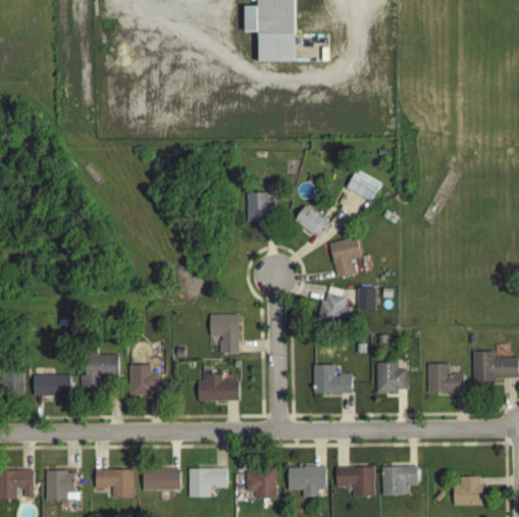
[(259,0),(260,6),(246,6),(247,32),(260,32),(260,61),(297,61),(296,0),(259,0)]
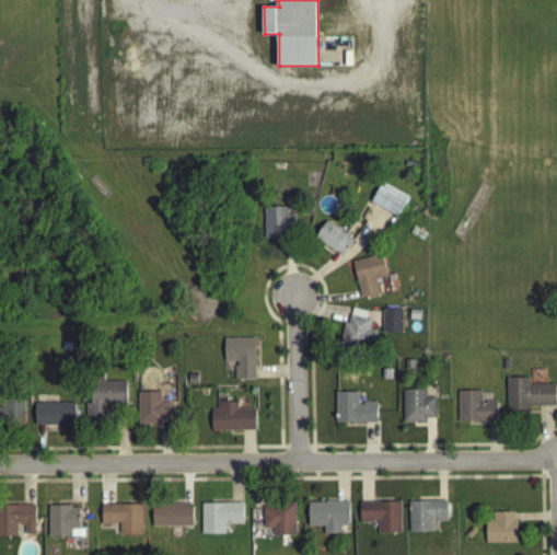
[(373,201),(384,182),(412,198),(399,218),(396,216),(385,209),(373,201)]
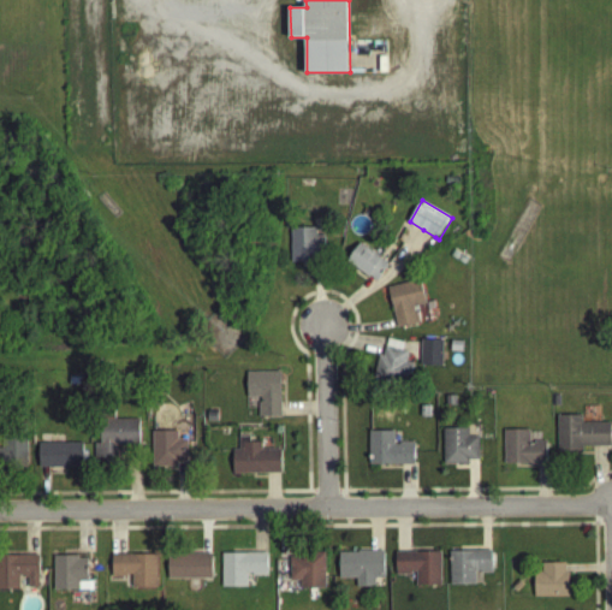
[(292,236),(292,227),(319,226),(319,235),(327,235),(327,260),(319,261),(292,261),(292,236)]
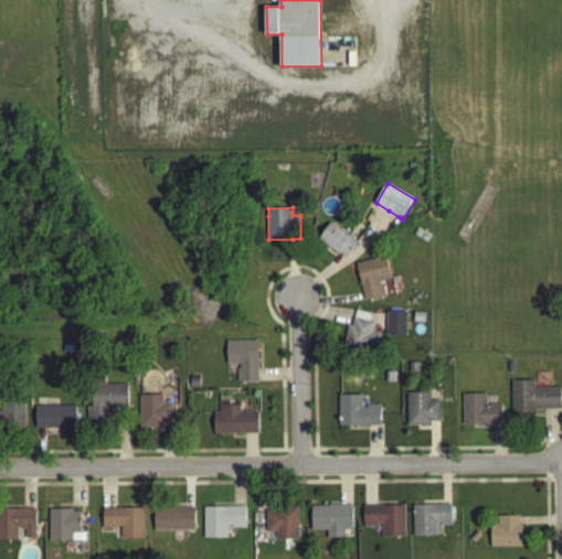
[(340,250),(339,253),(320,238),(331,222),(343,230),(349,224),(354,228),(351,234),(360,240),(348,256),(340,250)]
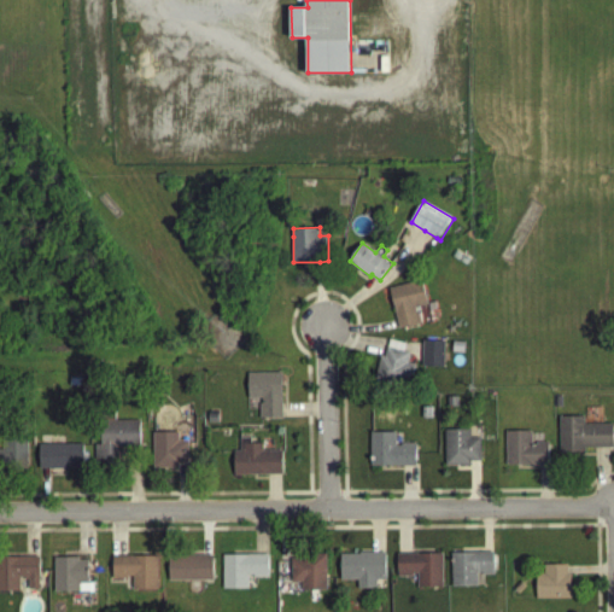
[(401,328),(399,322),(391,287),(424,280),(428,304),(419,307),(424,324),(401,328)]
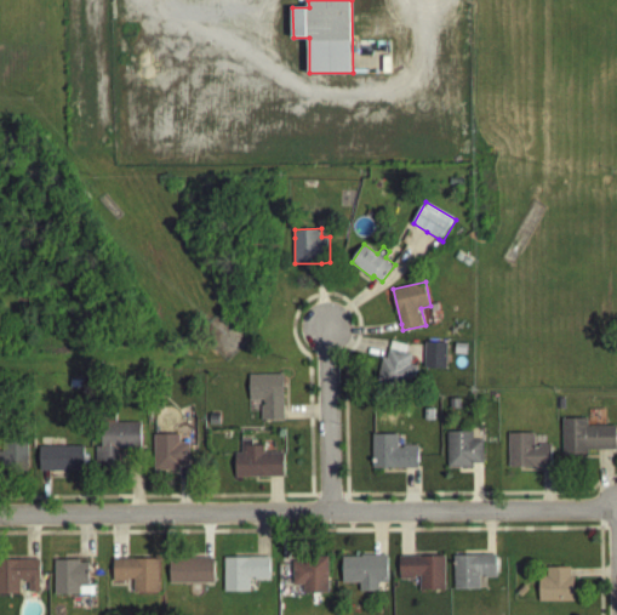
[(229,360),(255,335),(227,306),(200,332),(229,360)]
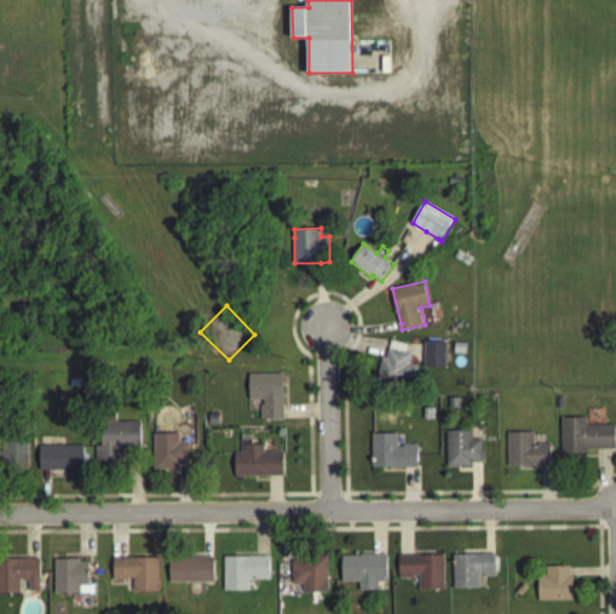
[(390,348),(392,339),(401,342),(409,344),(406,353),(390,348)]
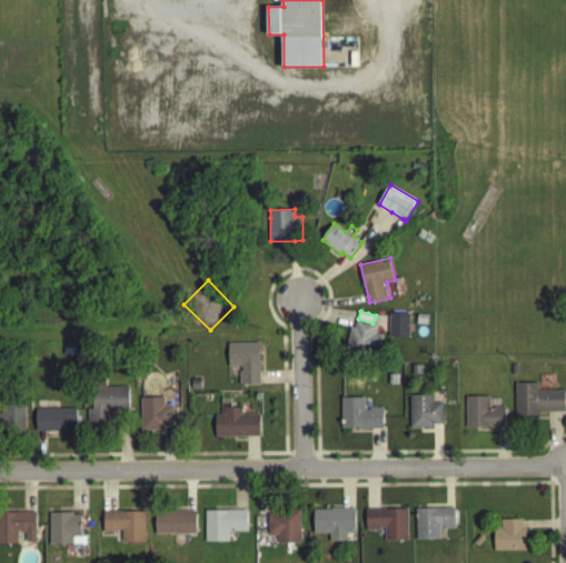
[(391,338),(391,337),(391,321),(391,313),(401,313),(410,313),(410,338),(391,338)]
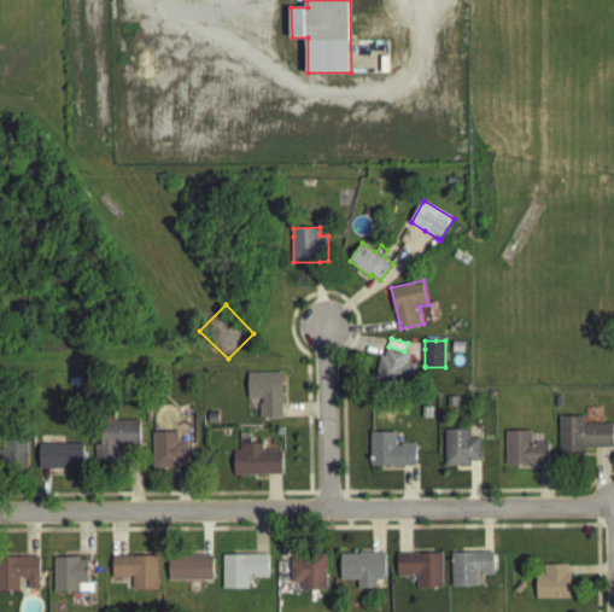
[(454,341),(466,341),(466,351),(454,351),(454,341)]
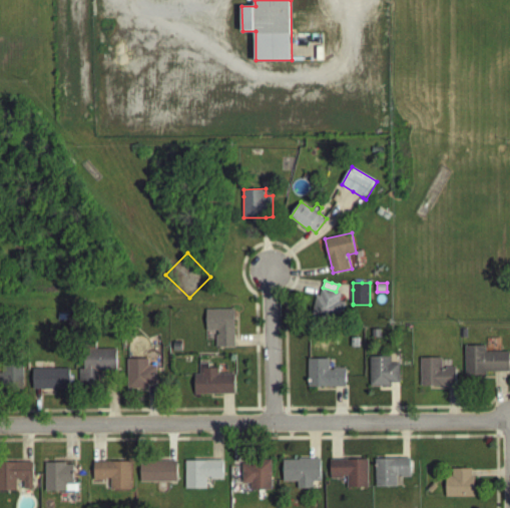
[(321,296),(323,288),(336,292),(342,293),(340,301),(347,302),(346,304),(342,319),(313,312),(318,295),(321,296)]
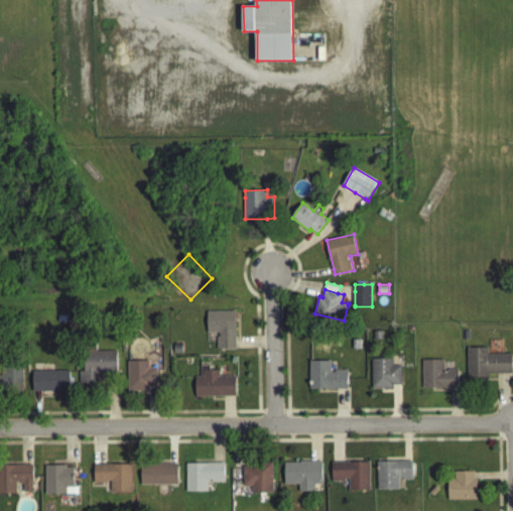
[(218,336),(221,336),(221,332),(209,333),(209,311),(236,310),(237,342),(237,349),(219,349),(218,349),(218,336)]
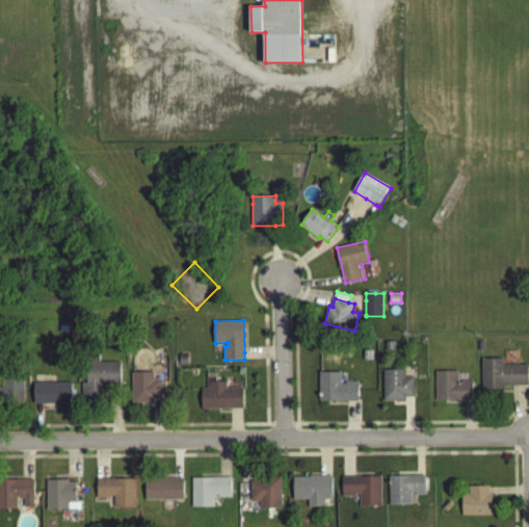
[(387,350),(387,341),(396,341),(397,350),(387,350)]
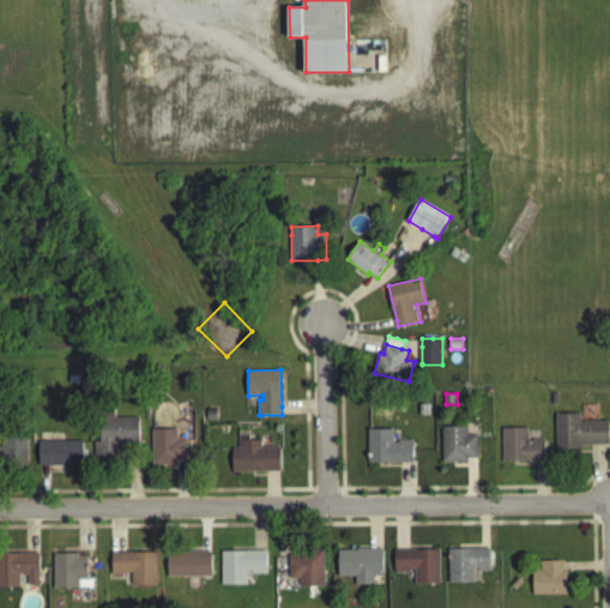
[(421,404),(430,404),(430,415),(422,415),(421,404)]
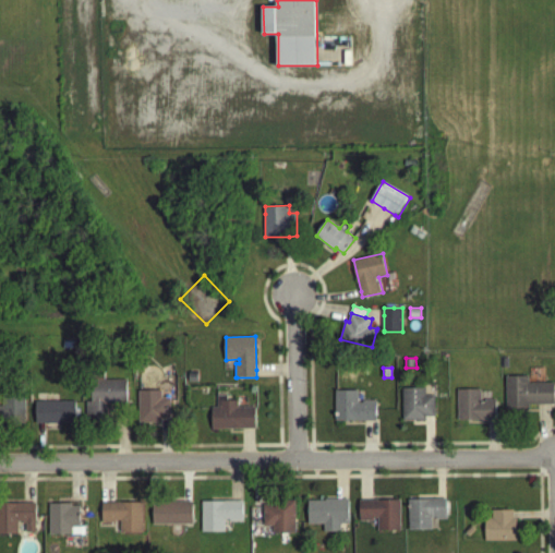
[(190,382),(190,372),(200,372),(200,382),(190,382)]
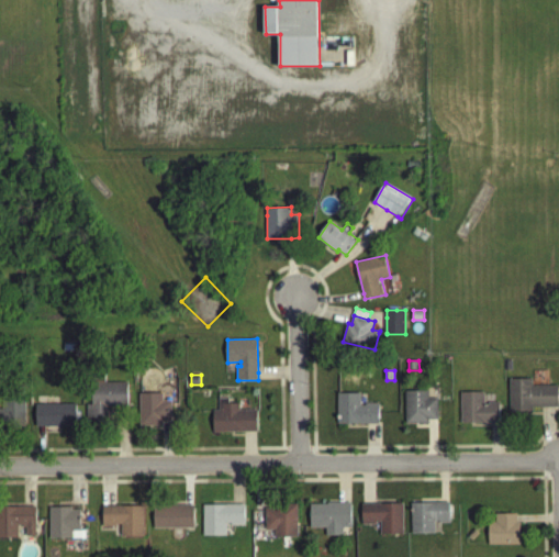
[(534,386),(558,386),(558,407),(549,408),(534,408),(534,410),(511,410),(511,380),(511,378),(534,378),(534,386)]
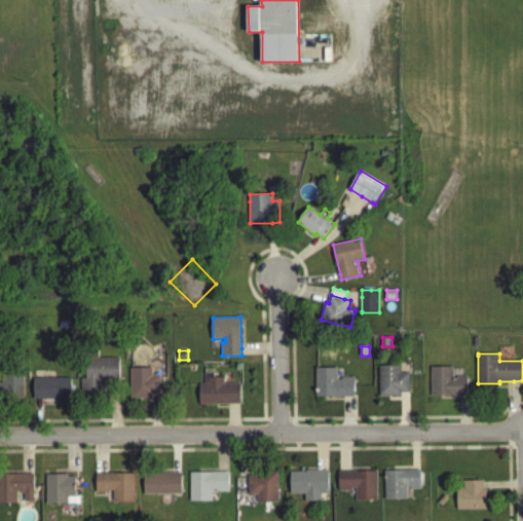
[(87,377),(87,358),(120,358),(120,359),(121,380),(116,380),(102,380),(103,397),(84,397),(83,378),(83,377),(87,377)]
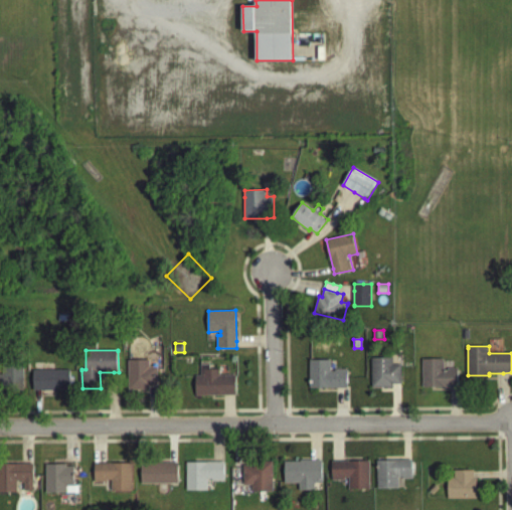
[(393,384),(393,387),(372,387),(372,358),(393,357),(393,364),(401,364),(401,365),(401,383),(397,384),(393,384)]
